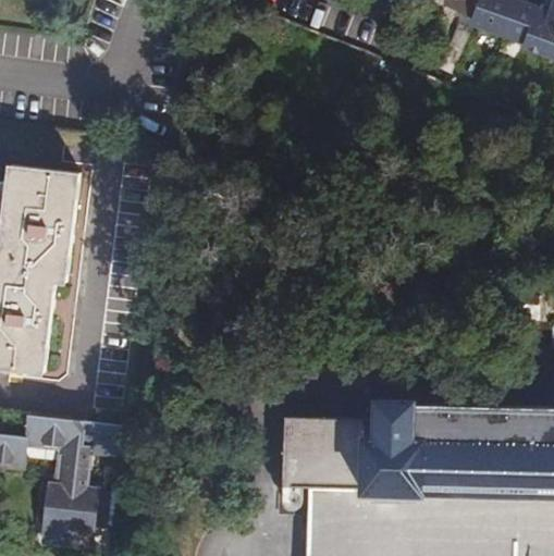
[(476,0),(445,0),(471,12),(476,0)]
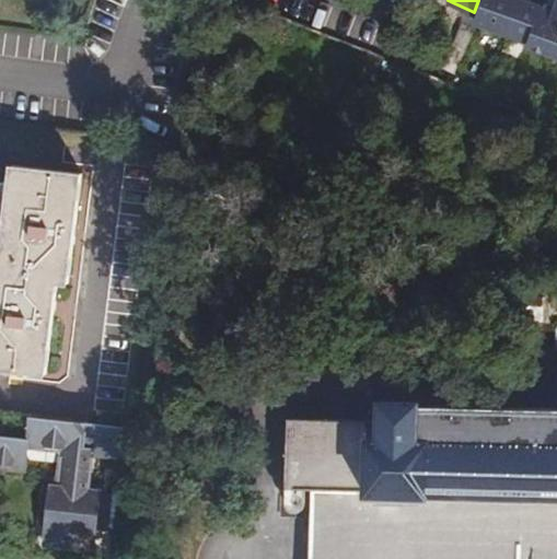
[(478,0),(474,12),(472,16),(529,41),(528,43),(556,56),(556,3),(556,8),(538,0),(478,0)]
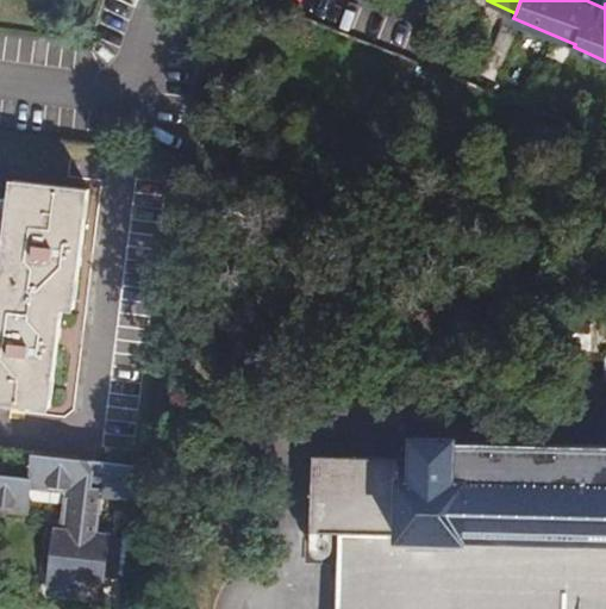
[(479,72),(488,75),(510,28),(499,23),(479,72)]
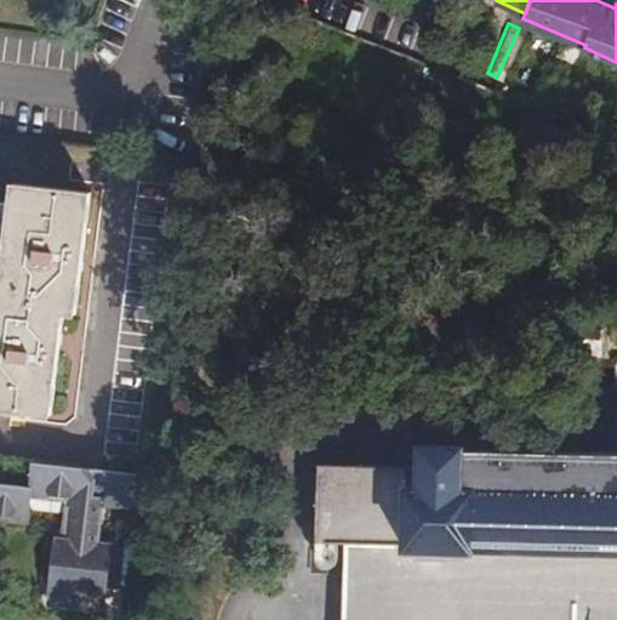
[(0,408),(52,415),(64,314),(75,316),(91,193),(0,182),(0,408)]
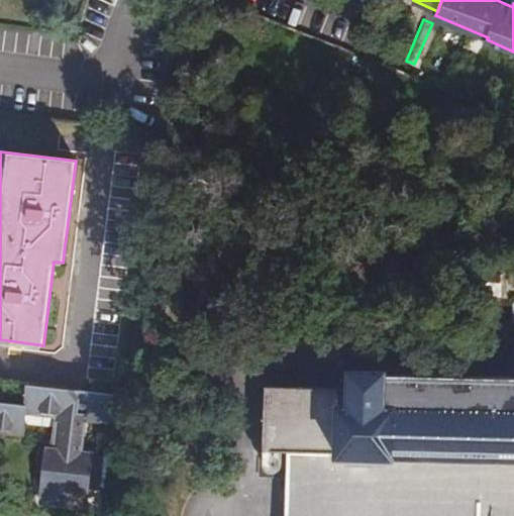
[(513,379),(488,378),(384,376),(384,374),(349,373),(347,406),(335,405),(335,407),(264,406),(263,453),(278,454),(285,454),(283,515),(479,515),(480,514),(513,515),(513,379)]
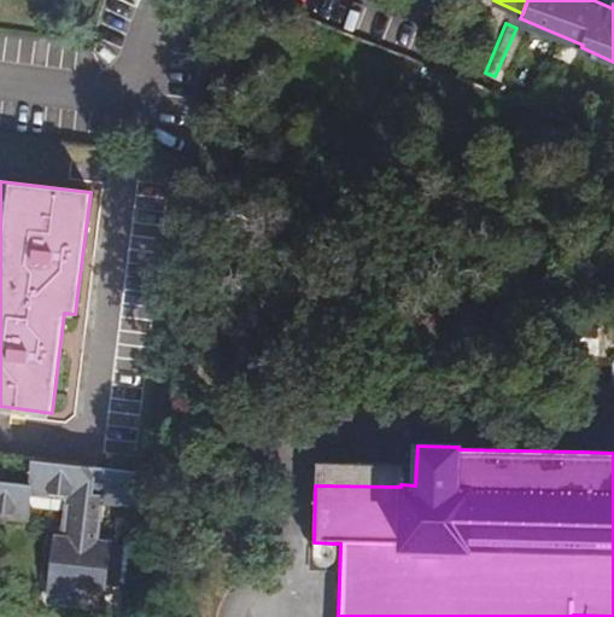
[(145,472),(35,460),(33,484),(31,489),(75,495),(72,512),(68,541),(56,540),(51,586),(104,593),(109,546),(99,545),(104,502),(140,506),(145,472)]
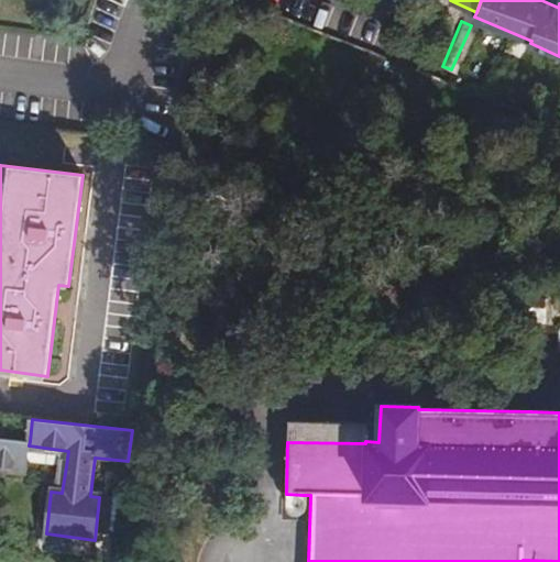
[(29,445),(30,441),(0,437),(0,464),(26,467),(28,462),(29,445)]
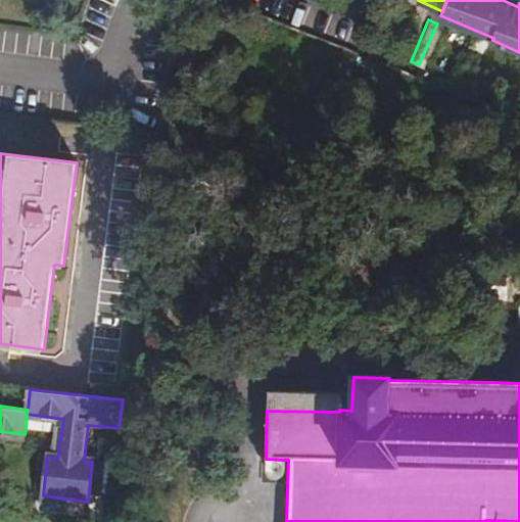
[(63,419),(27,414),(26,429),(61,433),(63,419)]
